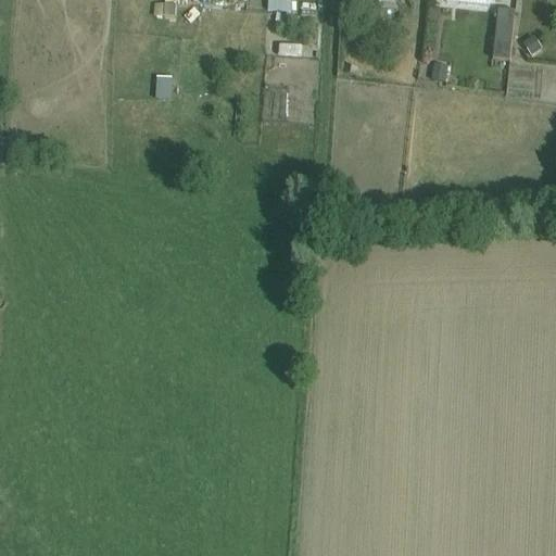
[(449,0),(449,10),(490,14),(492,2),(495,2),(494,0),(449,0)]
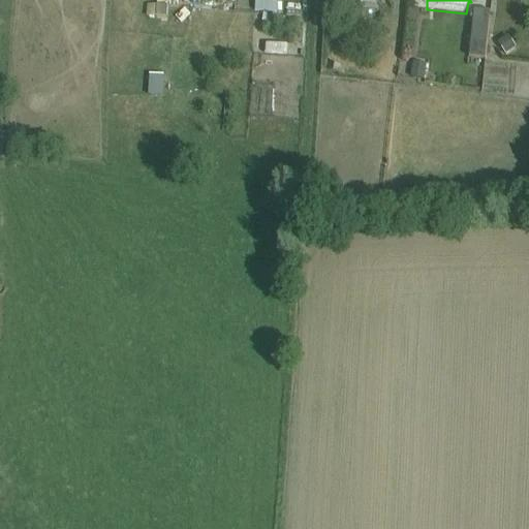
[(152,3),(151,18),(172,20),(173,4),(152,3)]
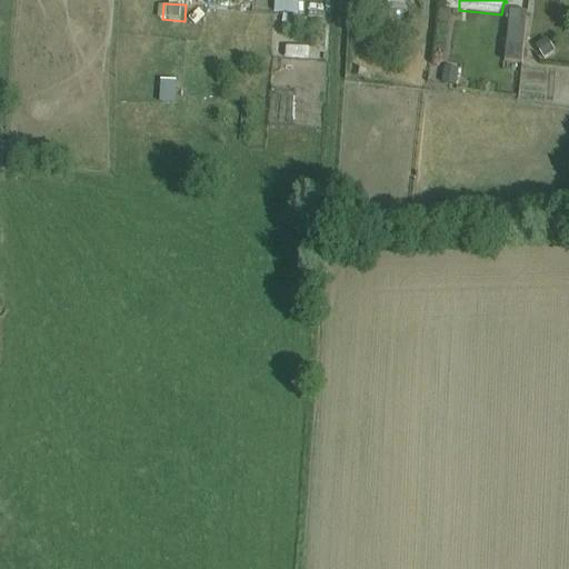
[(510,16),(505,67),(522,69),(528,19),(510,16)]
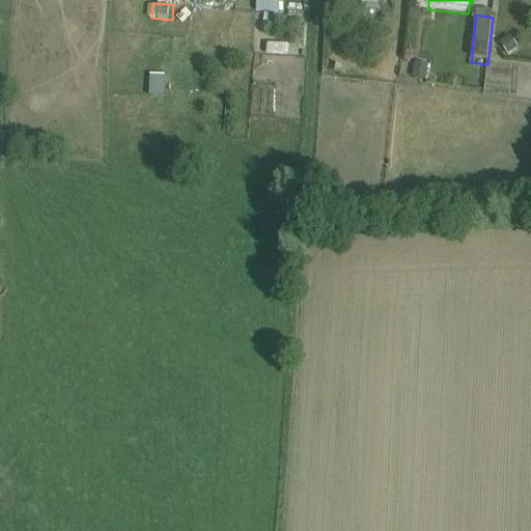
[(292,54),(294,43),(272,42),(271,53),(292,54)]
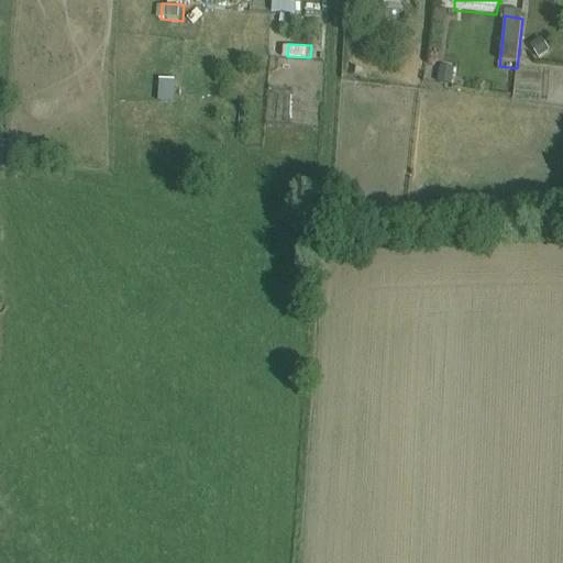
[(541,44),(530,51),(539,65),(550,57),(541,44)]
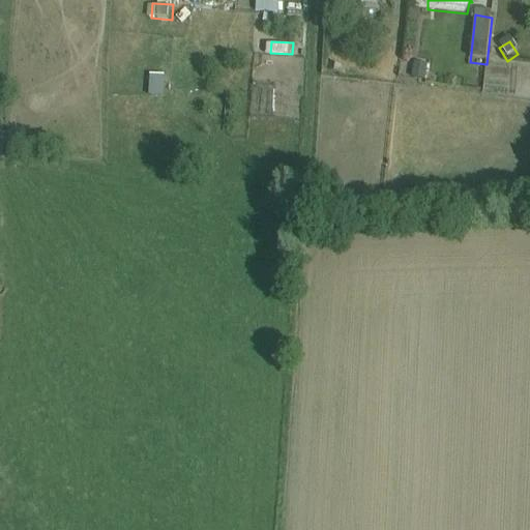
[(415,67),(412,83),(425,85),(428,69),(415,67)]
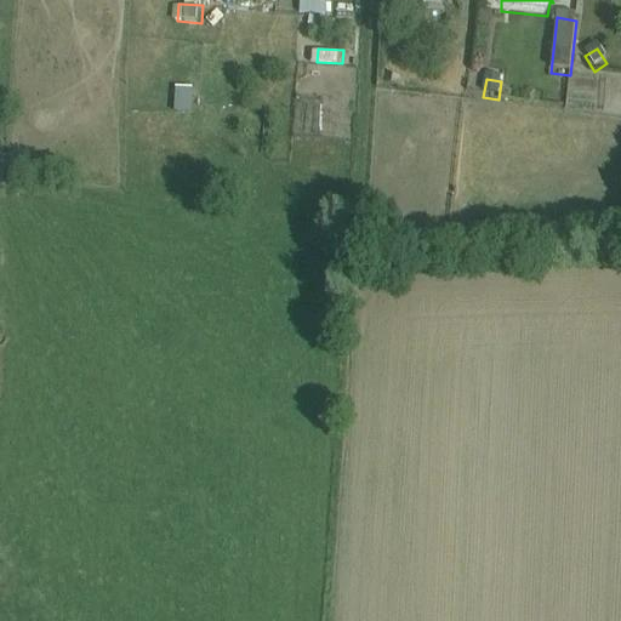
[(175,90),(175,114),(191,115),(192,91),(175,90)]
